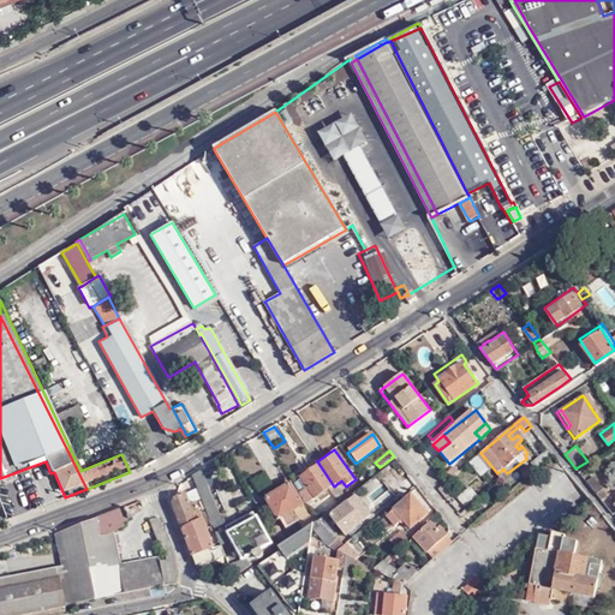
[(306,484),(299,489),(309,503),(320,497),(323,501),(333,495),(329,490),(334,487),(317,461),(299,473),(306,484)]
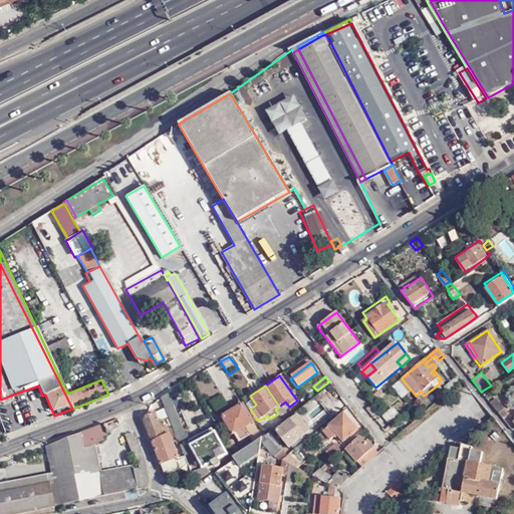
[(185,436),(169,395),(161,399),(184,458),(197,452),(206,468),(195,474),(199,479),(212,472),(209,466),(219,461),(220,462),(222,462),(224,461),(224,457),(229,455),(217,434),(203,441),(201,436),(189,442),(187,435),(185,436)]
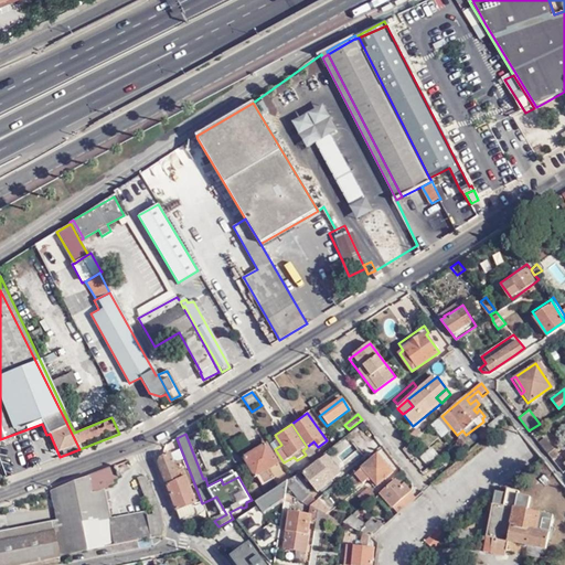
[(539,443),(552,459),(557,455),(544,438),(539,443)]
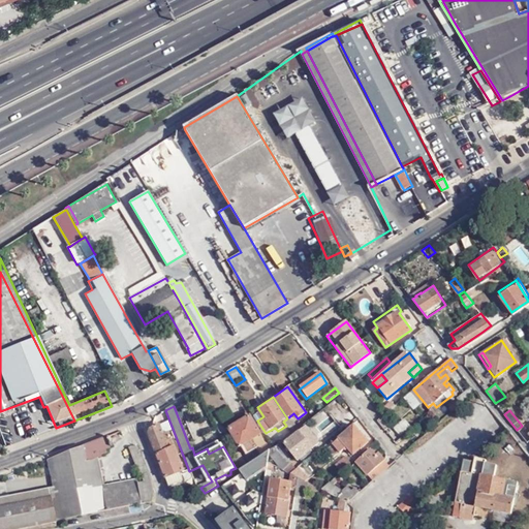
[(246,417),(229,428),(241,446),(243,445),(248,453),(257,447),(252,439),(261,433),(248,411),(244,413),(246,417)]
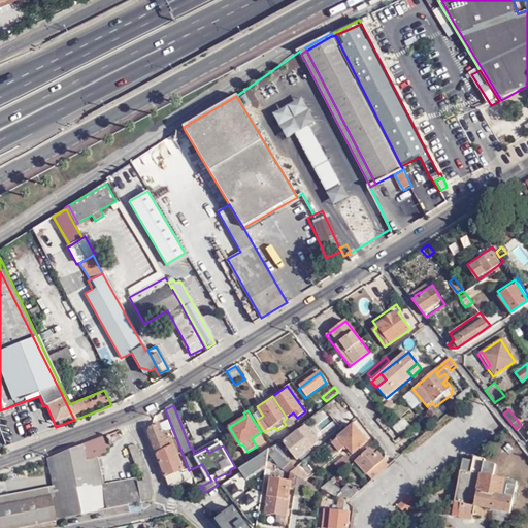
[(227,424),(229,427),(245,417),(243,413),(227,424)]
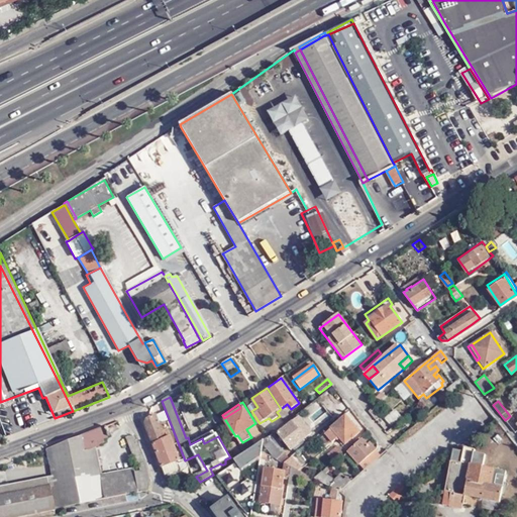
[(382,418),(389,427),(403,416),(395,407),(382,418)]
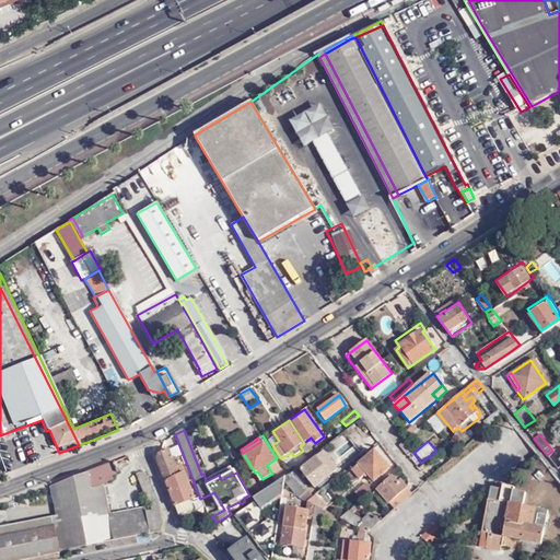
[(389,467),(375,451),(353,469),(361,478),(368,473),(374,480),(389,467)]
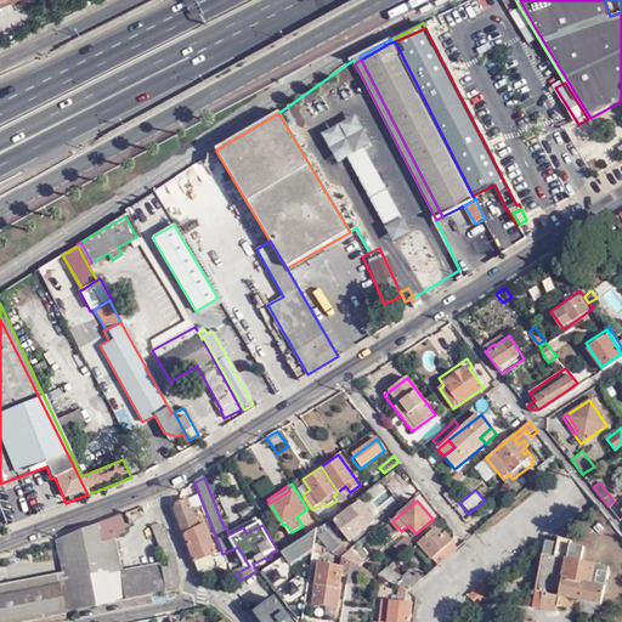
[(187,502),(176,505),(176,508),(174,510),(198,572),(214,565),(211,559),(215,557),(198,509),(191,512),(187,502)]
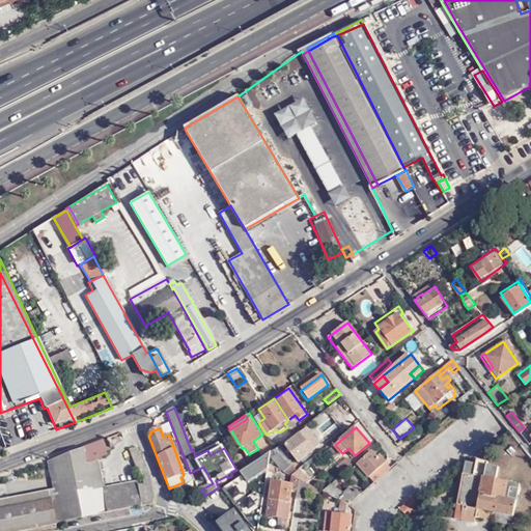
[(320,445),(307,428),(287,445),(300,462),(320,445)]
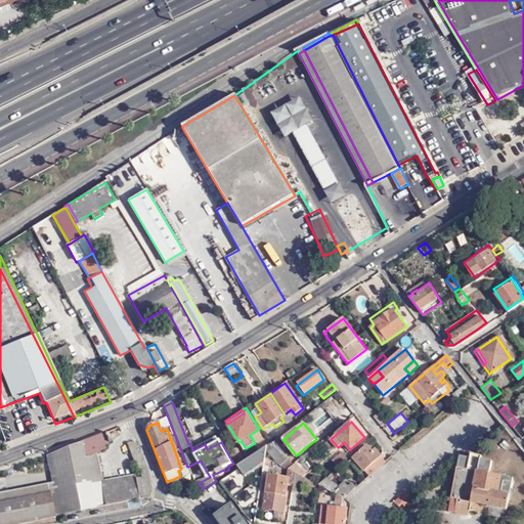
[(141,476),(101,484),(94,452),(99,451),(98,447),(107,443),(104,433),(75,444),(47,455),(52,483),(53,490),(57,516),(149,497),(151,489),(150,479),(135,442),(129,444),(141,476)]
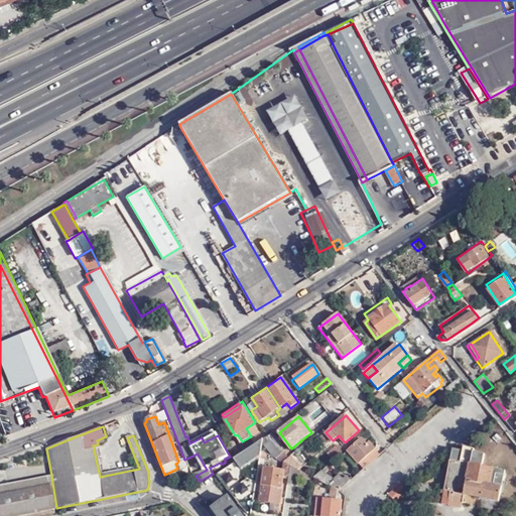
[(215,429),(202,437),(204,442),(218,435),(215,429)]
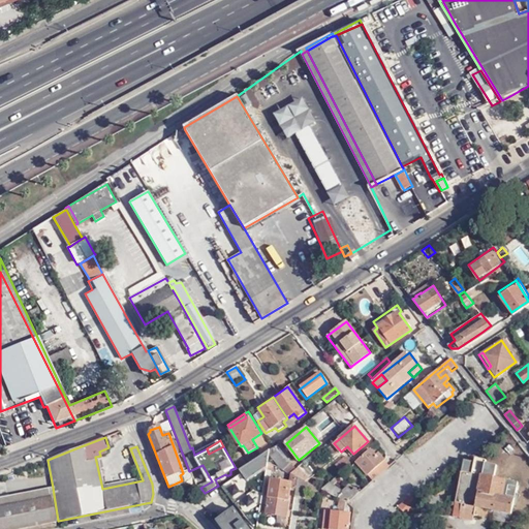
[(344,473),(356,459),(345,449),(334,465),(344,473)]
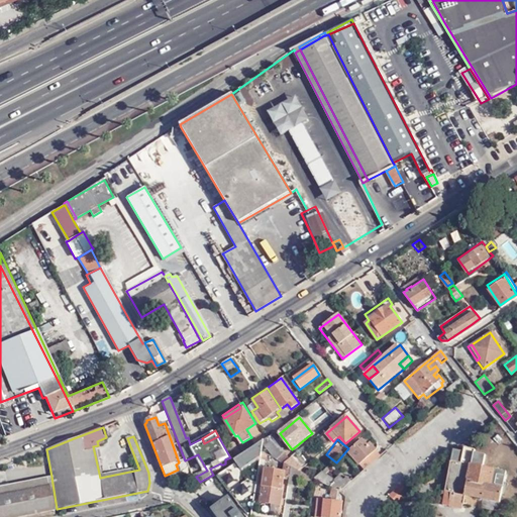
[(358,463),(375,449),(369,443),(368,445),(362,439),(348,451),(358,463)]
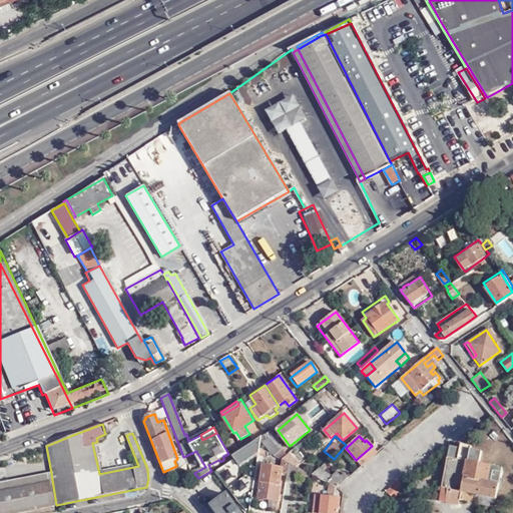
[(258,442),(236,455),(237,457),(238,459),(219,472),(229,490),(238,506),(243,512),(246,512),(255,455),(258,442)]
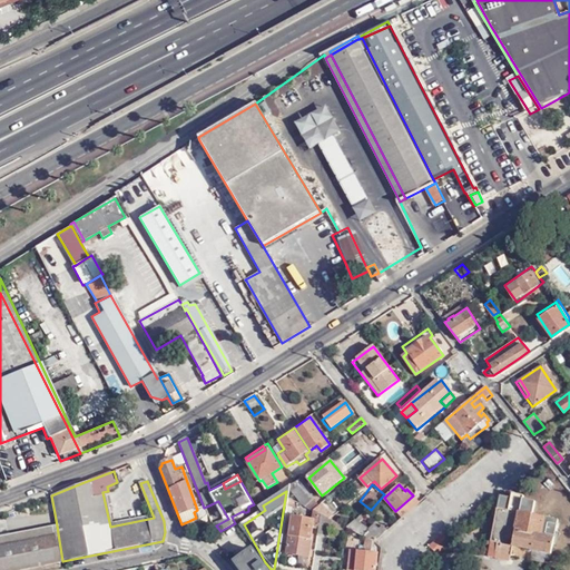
[(401,517),(418,501),(413,495),(395,511),(401,517)]
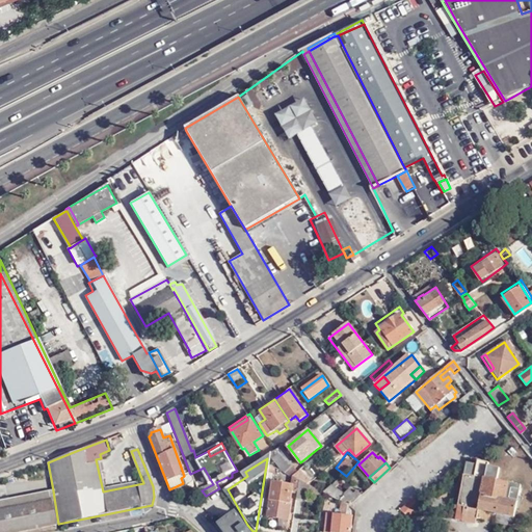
[(504,468),(489,462),(487,470),(477,468),(476,474),(464,471),(454,515),(463,516),(464,512),(477,514),(479,507),(497,511),(514,515),(515,515),(522,483),(501,479),(504,468)]
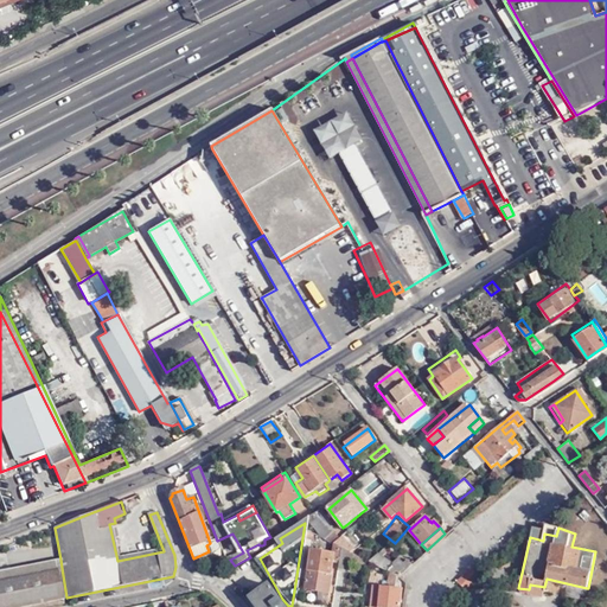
[(344,534),(337,540),(349,551),(356,545),(344,534)]
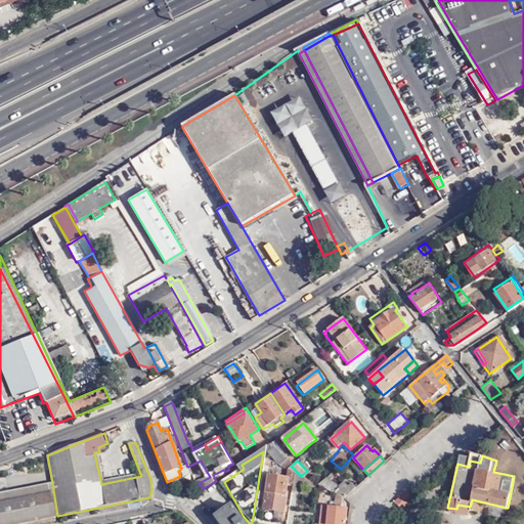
[(285,474),(290,470),(285,465),(277,471),(285,474)]
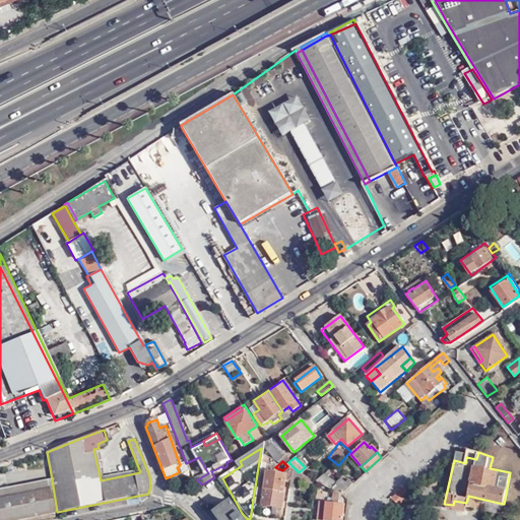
[(302,478),(290,474),(288,492),(300,494),(302,478)]
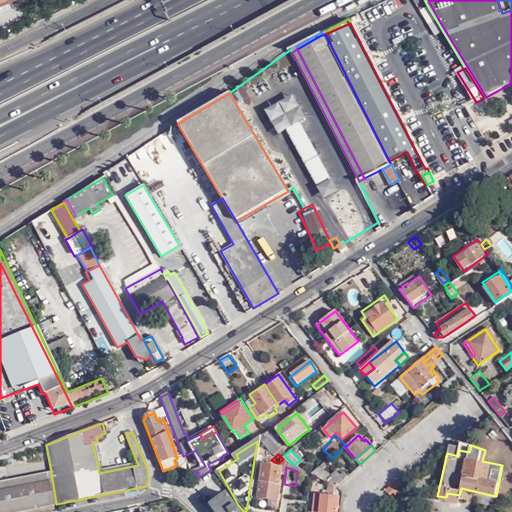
[(280,472),(257,468),(254,489),(256,489),(254,502),(275,505),(280,472)]
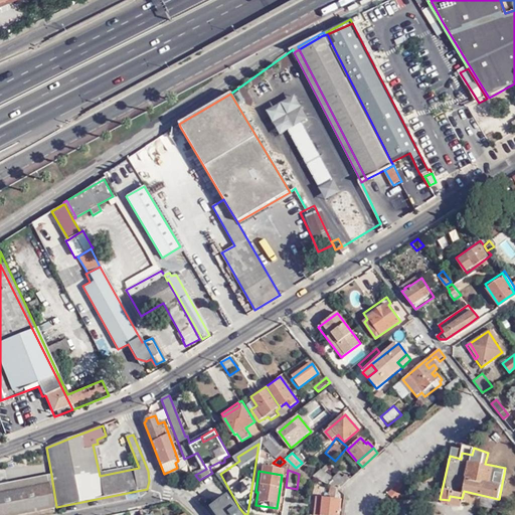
[(334,478),(319,471),(311,480),(333,489),(338,491),(349,481),(344,476),(341,479),(337,476),(334,478)]
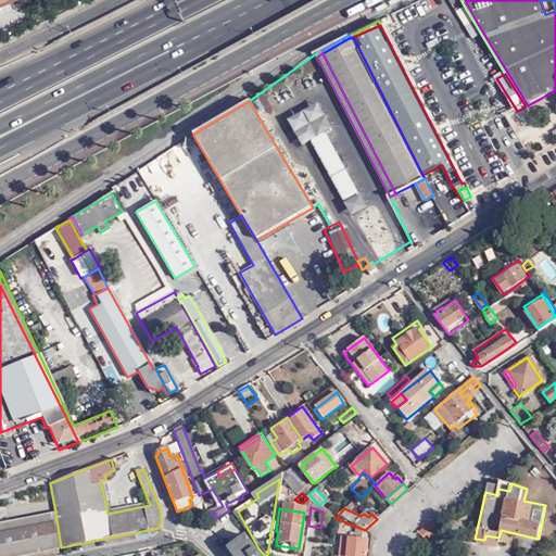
[(0,555),(16,555),(58,548),(61,547),(57,520),(55,513),(0,522),(0,555)]
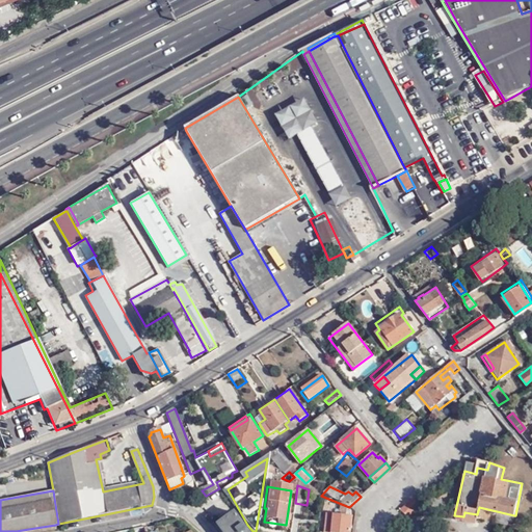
[(407,517),(420,505),(413,498),(400,510),(407,517)]
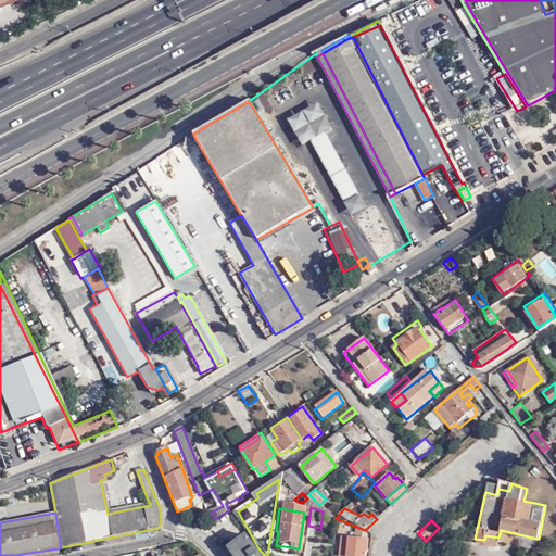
[(538,539),(519,534),(517,545),(532,548),(532,544),(536,545),(538,539)]
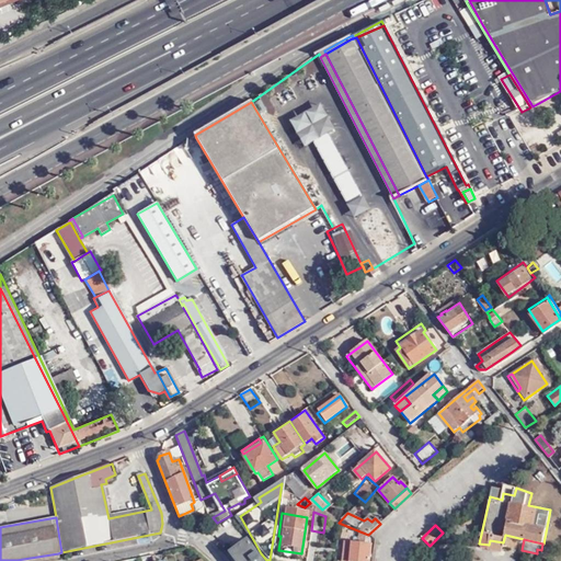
[(233,560),(260,560),(247,542),(229,554),(233,560)]
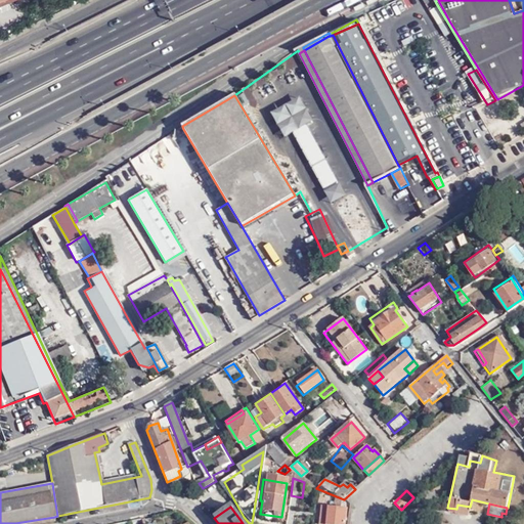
[(347,523),(349,511),(322,508),(320,523),(347,523)]
